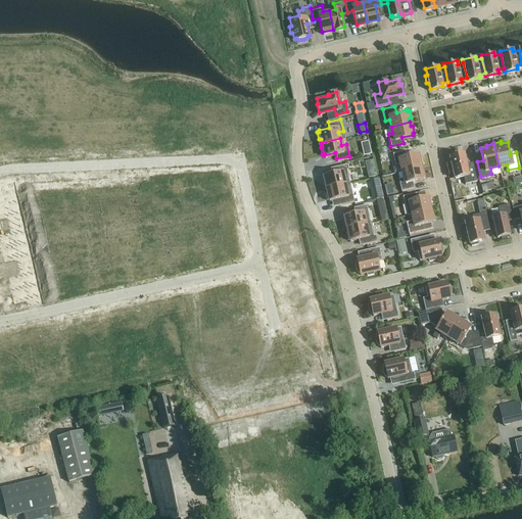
[(399,162),(401,169),(420,164),(419,160),(421,160),(419,153),(417,153),(417,152),(406,154),(405,148),(392,151),(394,163),(399,162)]
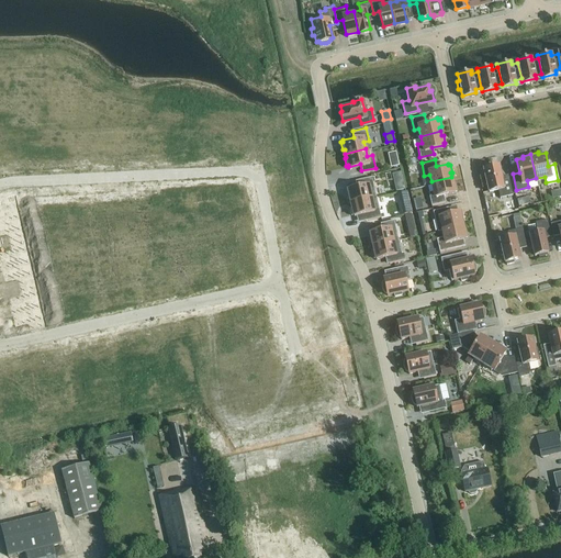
[(484,167),(483,167),(484,175),(482,176),(484,182),(486,181),(487,190),(497,188),(498,196),(512,192),(507,175),(501,177),(497,164),(491,165),(491,163),(483,165),(484,167)]
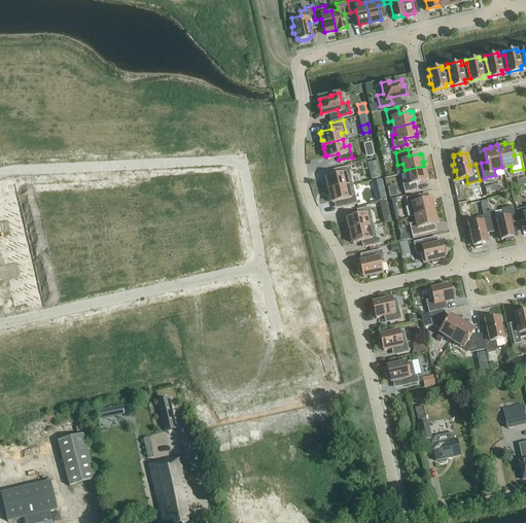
[(327,184),(328,187),(352,182),(348,164),(335,167),(337,173),(325,175),(325,177),(324,177),(325,184),(327,184)]
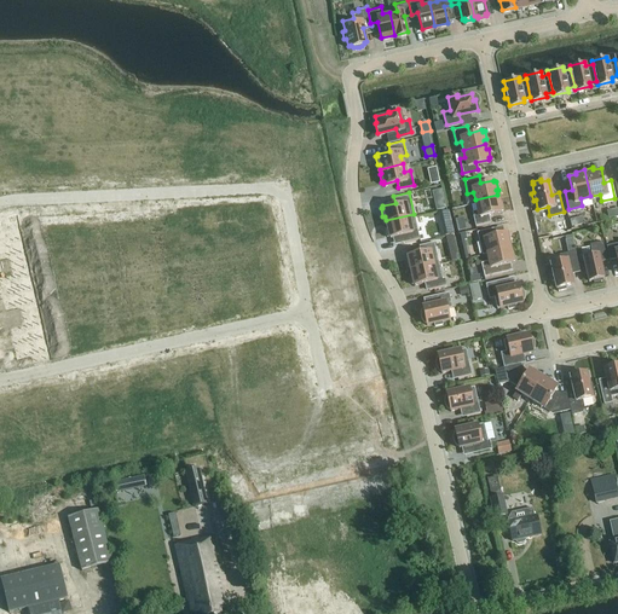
[(497,195),(475,200),(477,208),(471,209),(474,224),(489,220),(487,213),(501,209),(500,208),(502,207),(500,198),(498,200),(497,195)]
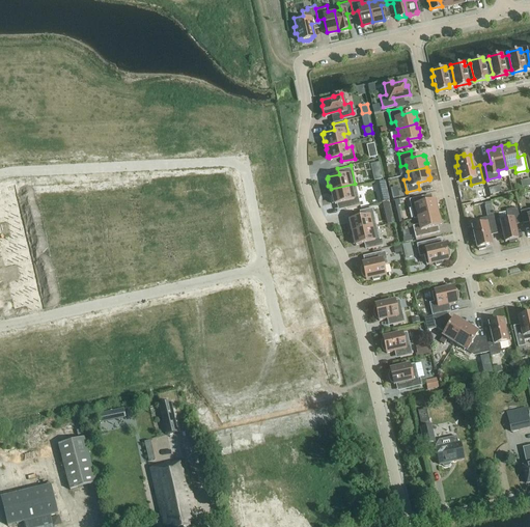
[(521,177),(523,185),(529,183),(529,177),(529,175),(521,177)]
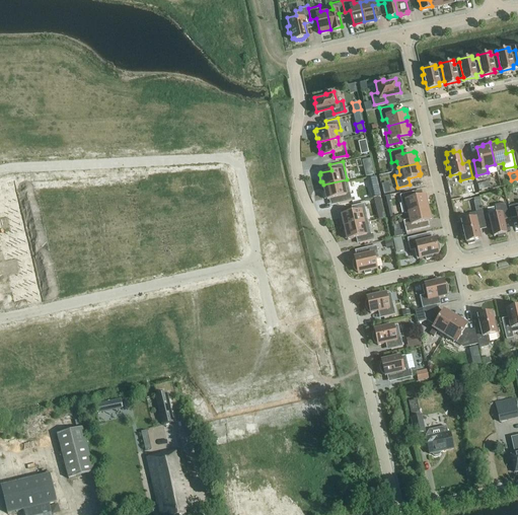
[(2,188),(0,188),(0,201),(13,198),(10,186),(14,185),(12,178),(1,181),(2,188)]
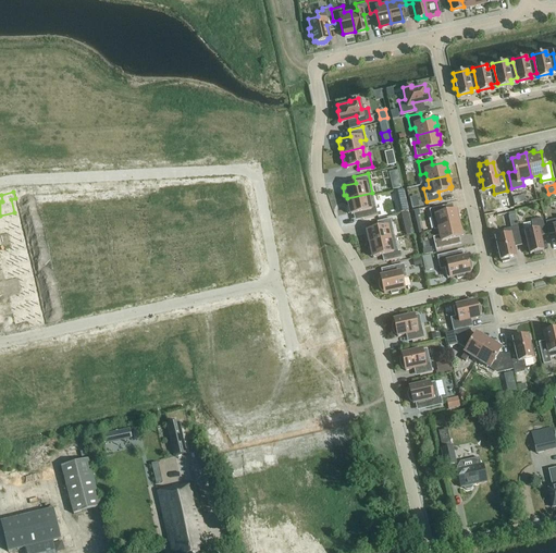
[(372,193),(347,198),(348,203),(346,204),(348,211),(349,210),(350,211),(361,209),(363,216),(377,212),(372,193)]
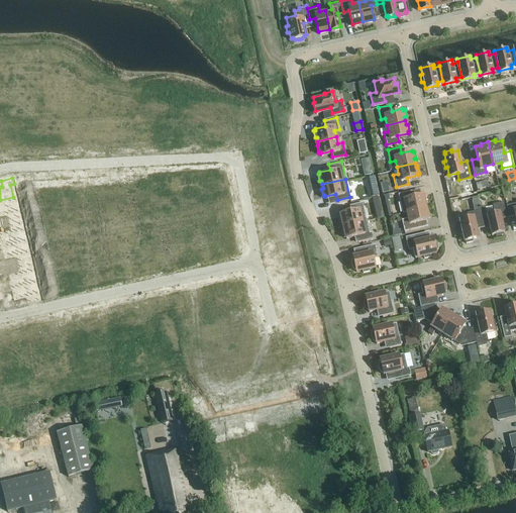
[(471,181),(463,183),(465,189),(473,188),(471,181)]
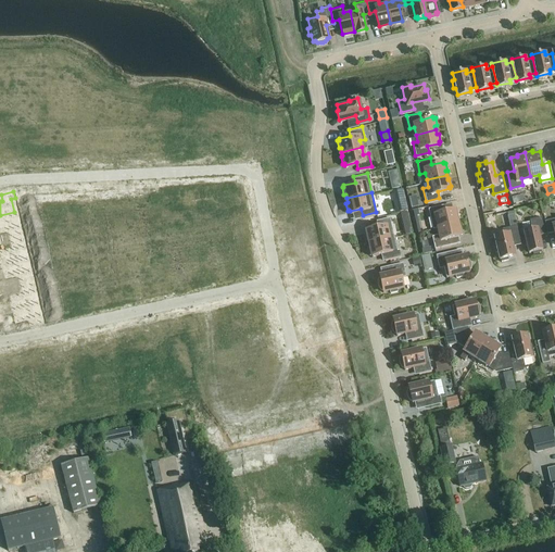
[(432,227),(437,225),(457,221),(456,216),(457,216),(456,209),(454,209),(454,208),(442,210),(441,203),(427,207),(432,227)]
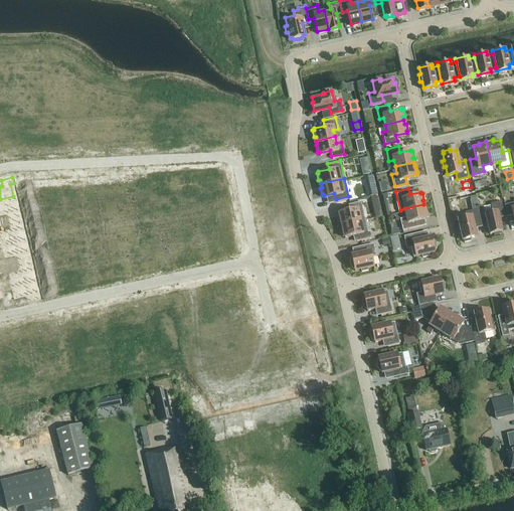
[(466,196),(468,202),(476,201),(474,194),(466,196)]
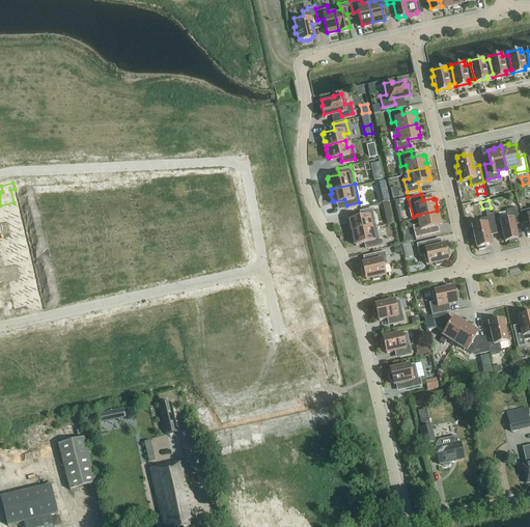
[(14,202),(0,205),(0,218),(8,216),(9,222),(22,219),(20,214),(16,214),(14,202)]
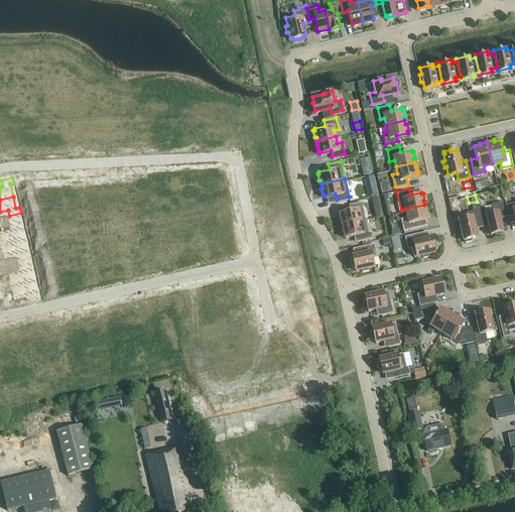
[(486,213),(490,232),(494,231),(494,233),(501,232),(501,230),(502,229),(499,216),(505,215),(501,199),(491,202),(493,212),(486,213)]
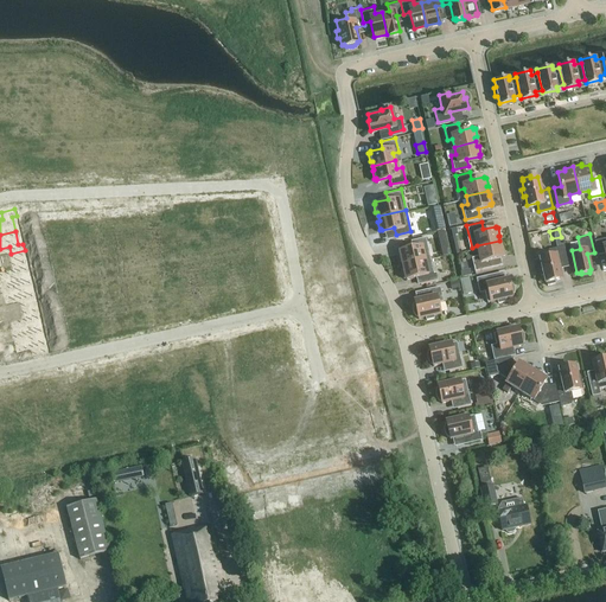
[(401,258),(402,263),(429,256),(425,235),(410,238),(412,245),(399,249),(400,250),(397,250),(399,258),(401,258)]
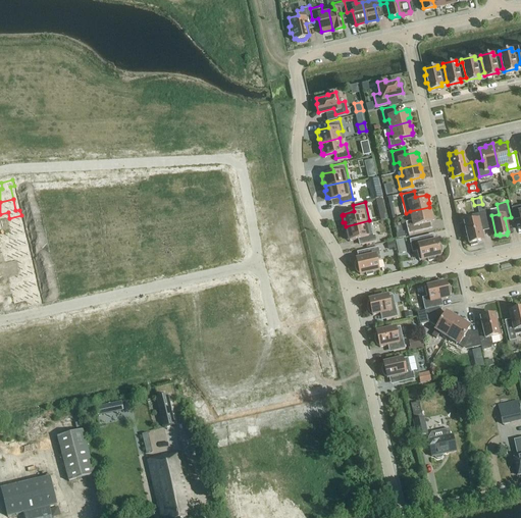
[(520,202),(510,205),(513,216),(519,215),(520,224),(520,202)]
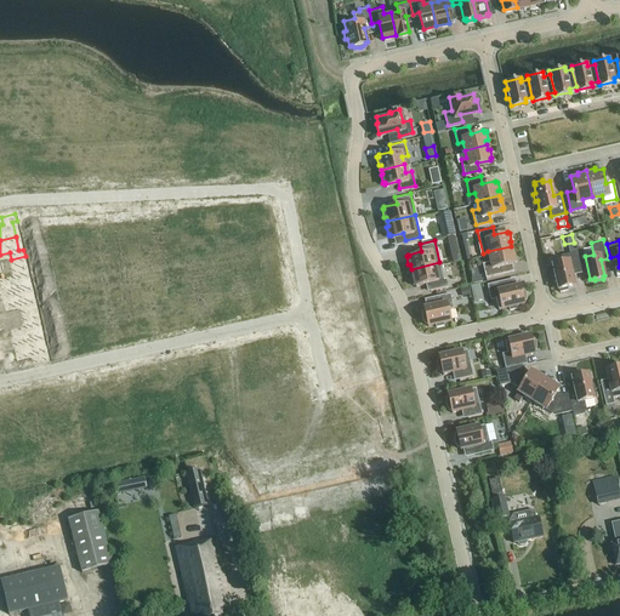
[(488,251),(490,260),(482,261),(484,275),(502,272),(501,263),(513,261),(513,260),(516,258),(513,250),(511,251),(511,246),(488,251)]
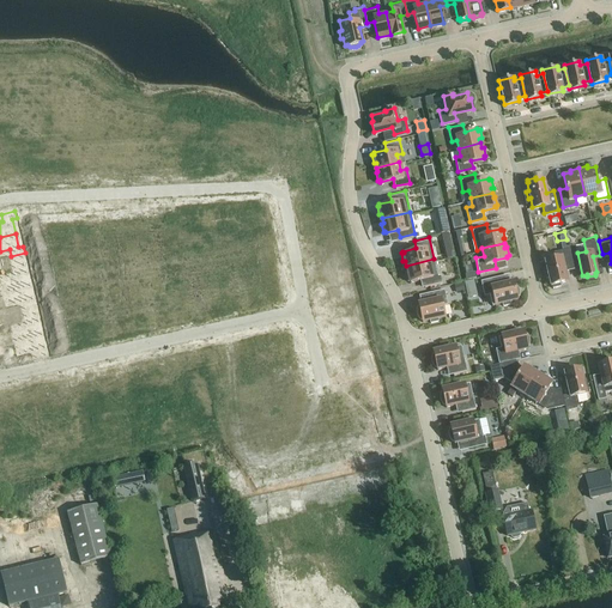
[(546,267),(544,268),(545,275),(547,275),(550,284),(551,283),(552,285),(559,284),(559,281),(567,279),(563,266),(573,263),(569,245),(552,249),(555,256),(544,259),(546,267)]
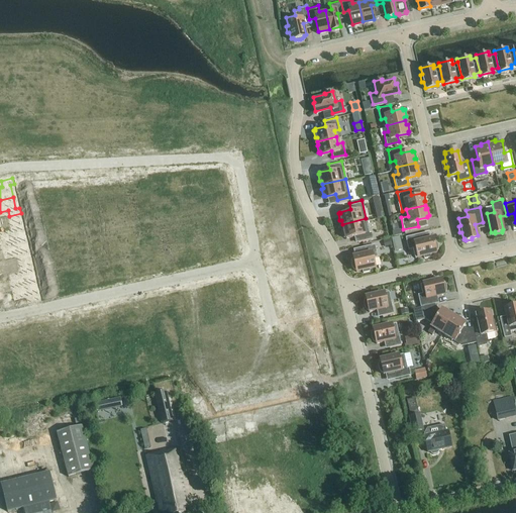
[(366,218),(342,224),(343,228),(341,228),(343,235),(345,235),(345,236),(356,233),(357,240),(373,236),(371,230),(369,230),(366,218)]
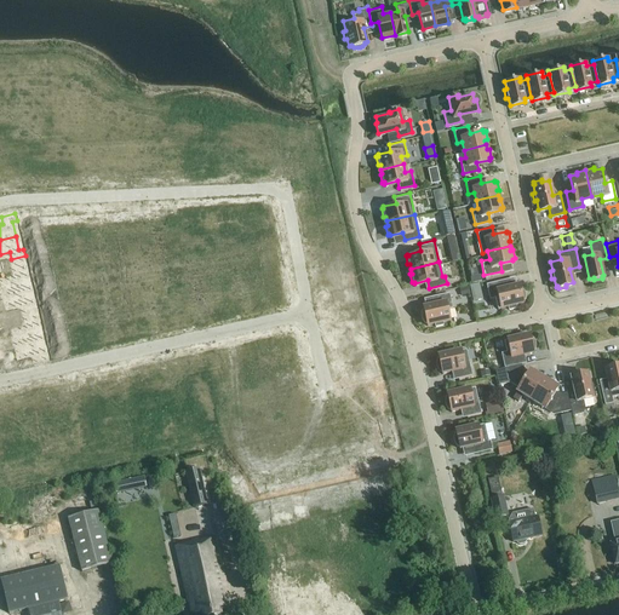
[(15,274),(0,277),(0,282),(3,292),(27,286),(24,271),(28,270),(27,263),(12,266),(15,274)]
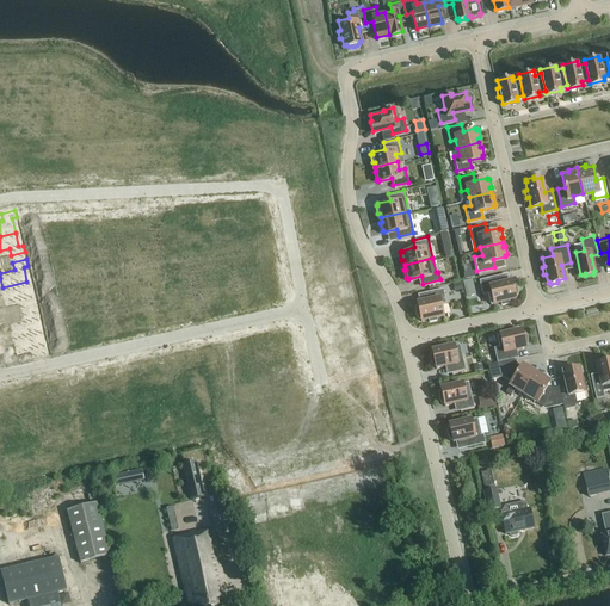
[(497,282),(495,273),(478,277),(481,292),(487,291),(490,302),(500,300),(500,302),(507,301),(507,298),(515,296),(515,294),(516,294),(516,291),(517,288),(516,285),(515,283),(512,280),(511,280),(511,278),(497,282)]
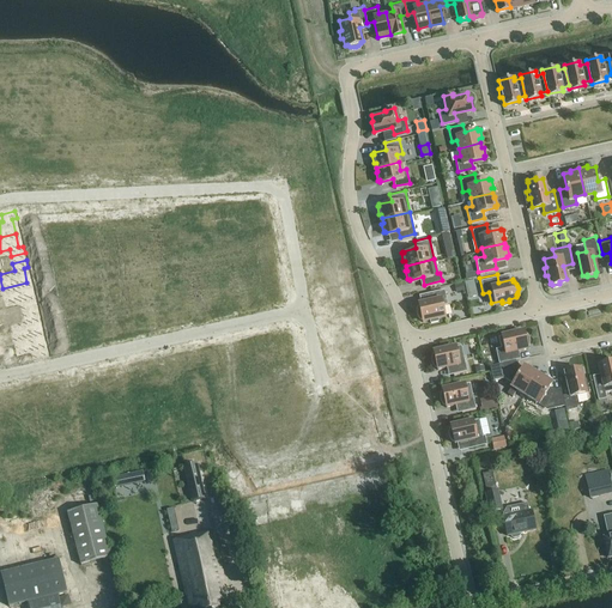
[(26,283),(2,289),(6,302),(20,298),(23,305),(36,302),(35,295),(30,296),(26,283)]
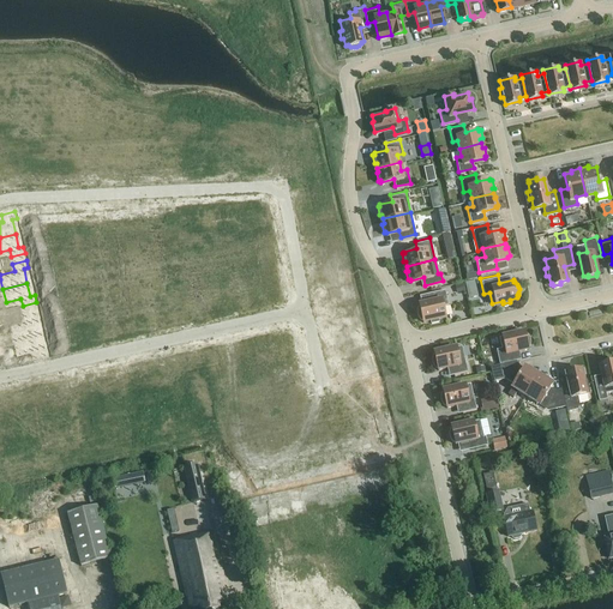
[(437,317),(444,314),(442,303),(448,302),(444,288),(430,290),(432,299),(418,302),(419,305),(418,305),(416,307),(416,311),(418,313),(419,315),(420,318),(422,318),(422,320),(430,318),(431,320),(438,319),(437,317)]
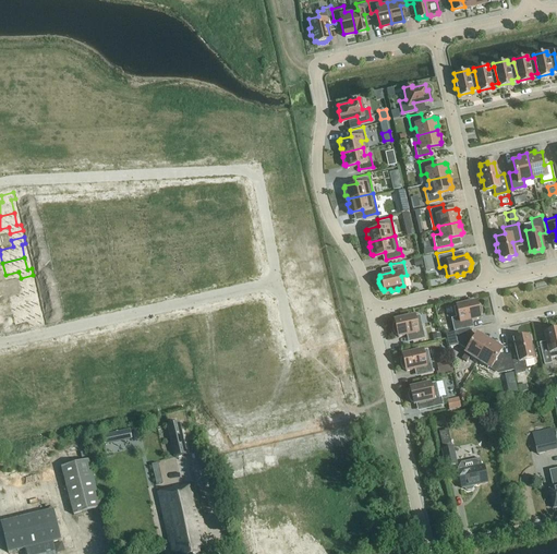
[(24,291),(10,294),(13,306),(35,301),(32,289),(36,288),(35,281),(22,285),(24,291)]
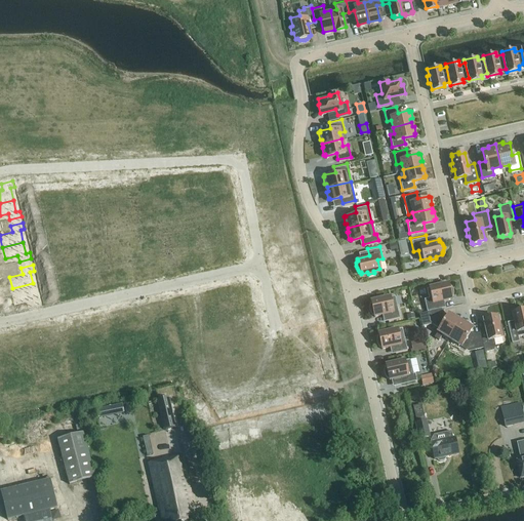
[(427,310),(440,306),(441,306),(439,299),(451,296),(450,294),(451,294),(452,291),(452,289),(452,287),(451,285),(449,283),(448,283),(447,281),(441,283),(441,280),(434,282),(435,284),(426,286),(429,295),(424,296),(427,310)]
